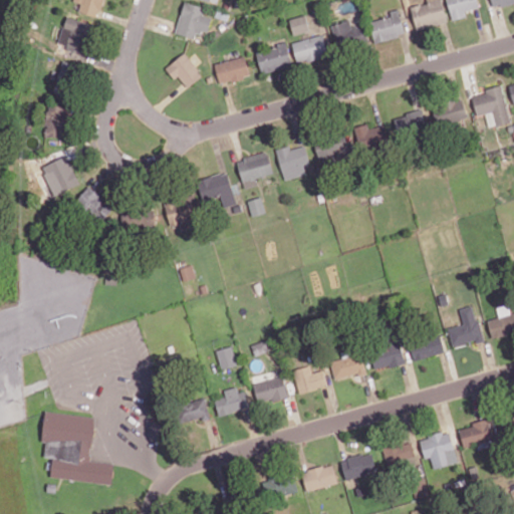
[(73,0),(74,1),(80,2),(78,12),(99,16),(102,0),(73,0)]
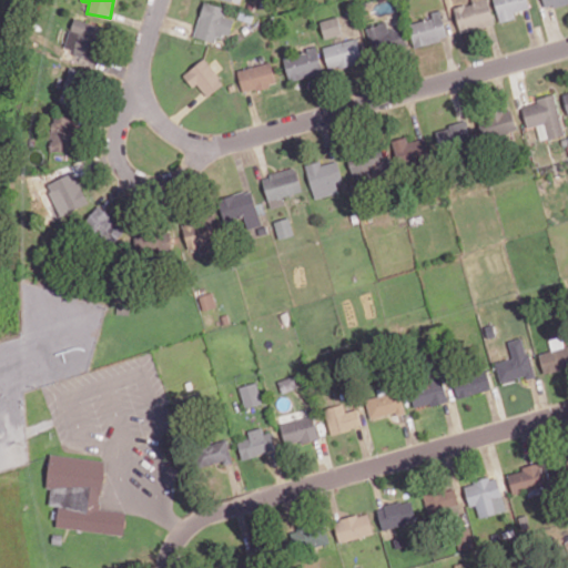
[(472,0),(473,2),(455,7),(460,32),(495,24),(488,0),(472,0)]
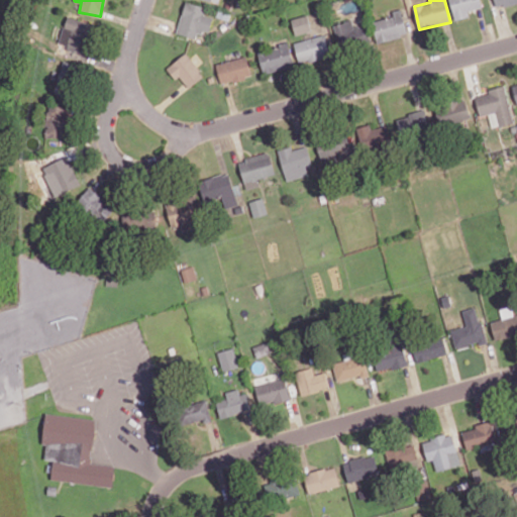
[(450,0),(453,19),(469,17),(468,10),(481,8),(479,0),(450,0)]
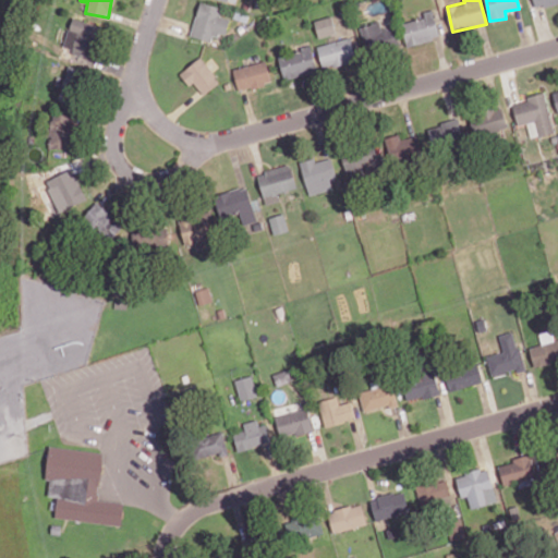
[(226,36),(231,17),(220,15),(222,7),(201,1),(191,36),(211,41),(214,33),(226,36)]
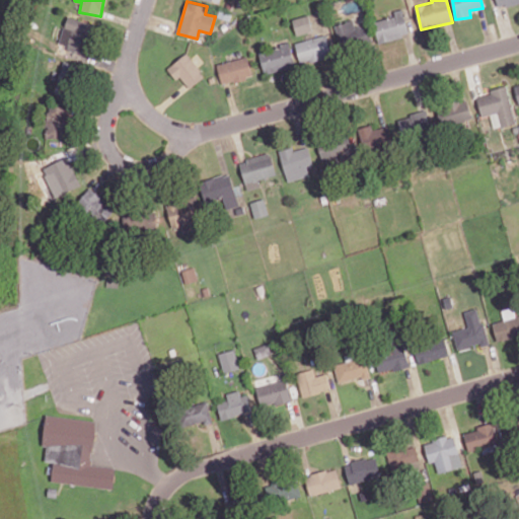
[(409,36),(404,9),(394,10),(395,17),(374,20),(377,42),(409,36)]
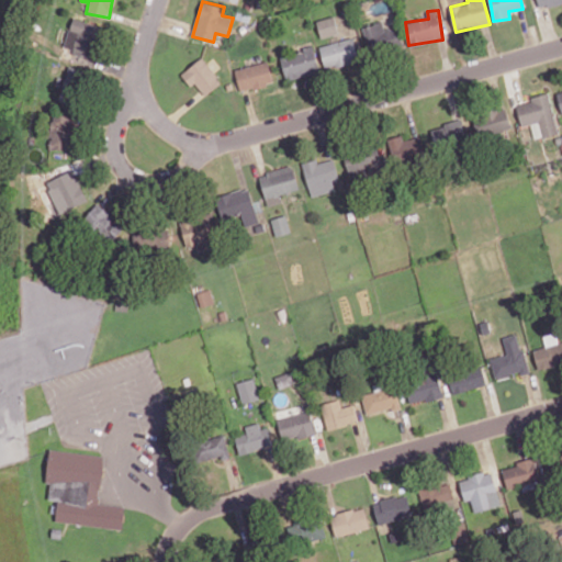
[(321,37),(338,34),(335,17),(317,20),(321,37)]
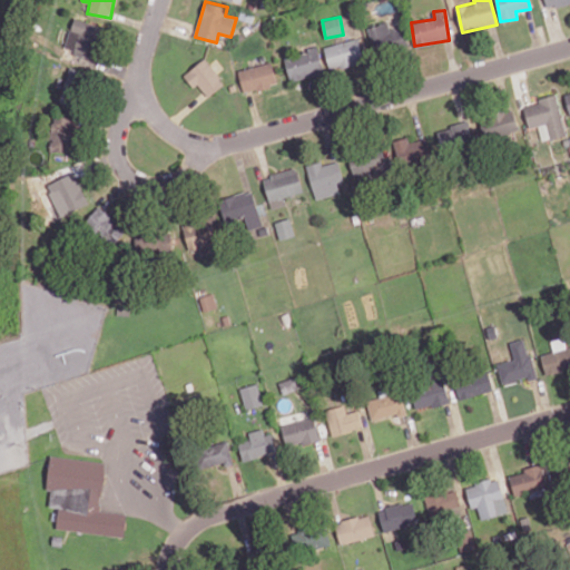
[(71,30),(79,32),(74,52),(92,59),(104,27),(76,18),(71,30)]
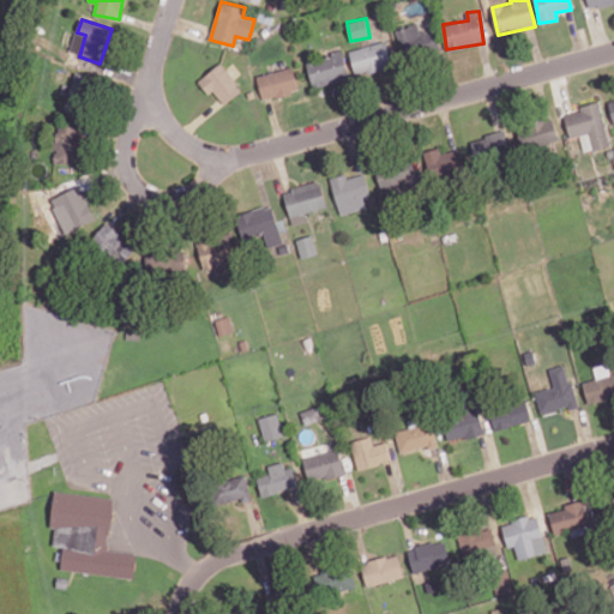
[(440,49),(435,28),(420,31),(417,24),(397,29),(403,58),(440,49)]
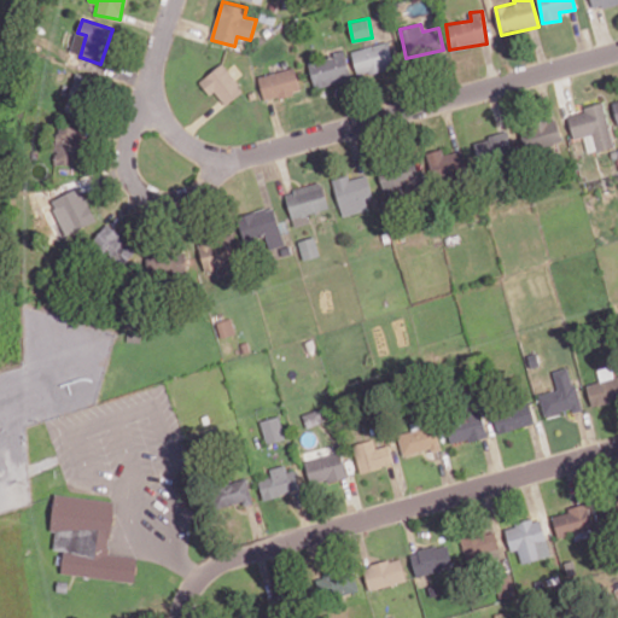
[(353,48),(356,74),(395,69),(391,42),(353,48)]
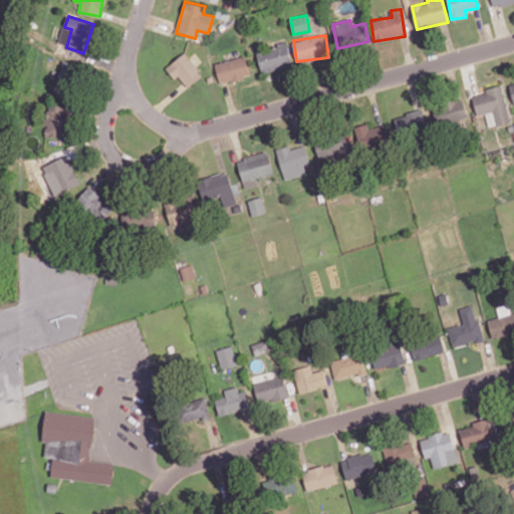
[(292,65),(286,42),(256,50),(262,73),(292,65)]
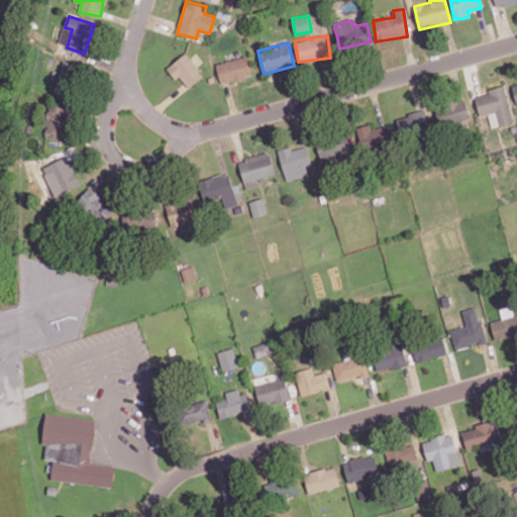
[(204,76),(187,53),(167,68),(176,80),(181,76),(189,87),(204,76)]
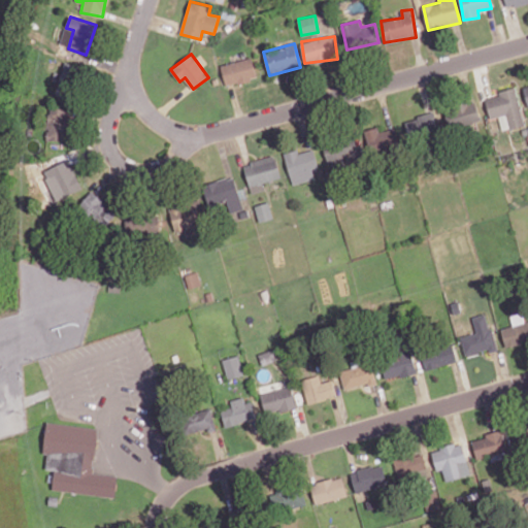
[(221,65),(226,86),(257,77),(252,57),(221,65)]
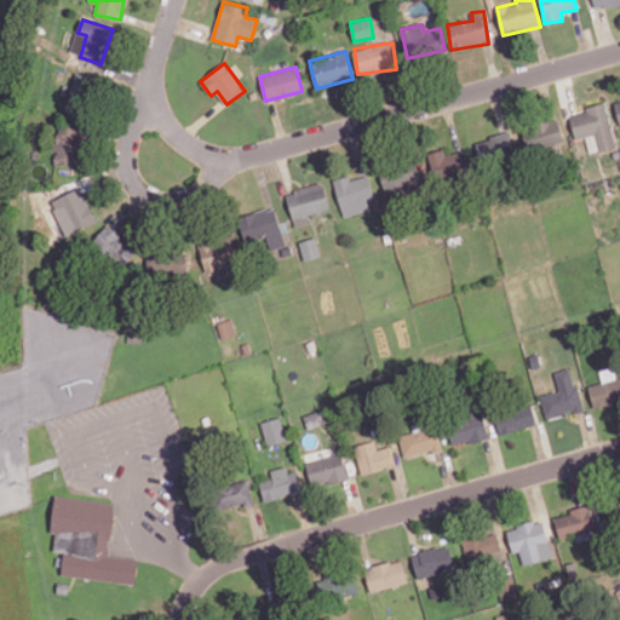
[(98,79),(78,72),(64,110),(85,116),(98,79)]
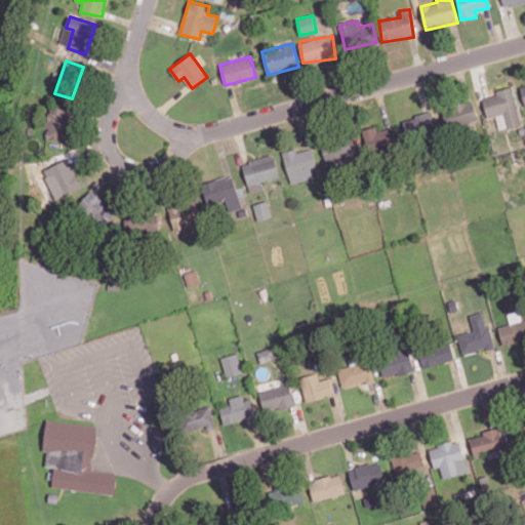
[(482,97),(487,117),(495,115),(499,129),(522,124),(513,86),(496,90),(496,94),(482,97)]
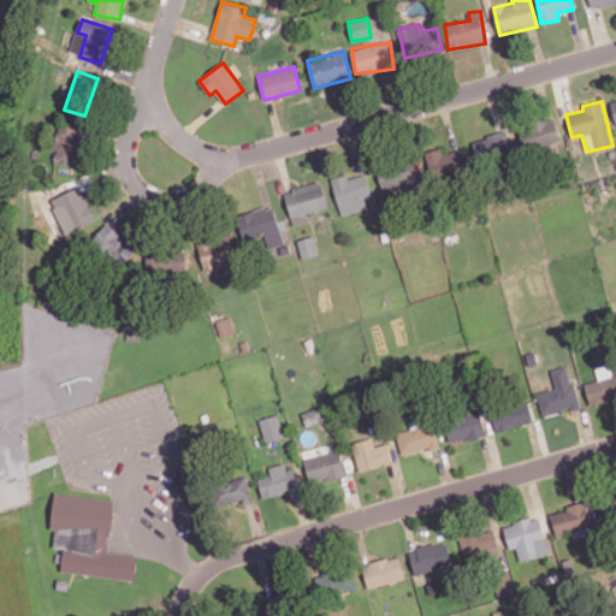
[(560,142),(555,118),(517,126),(523,150),(560,142)]
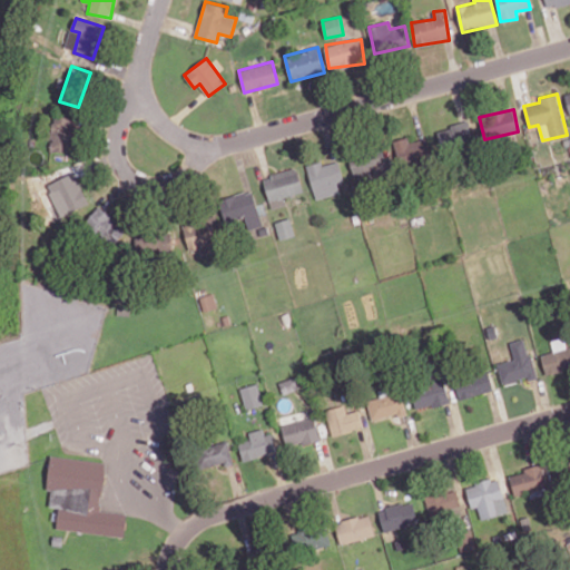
[(76,117),(52,116),(51,150),(74,151),(76,117)]
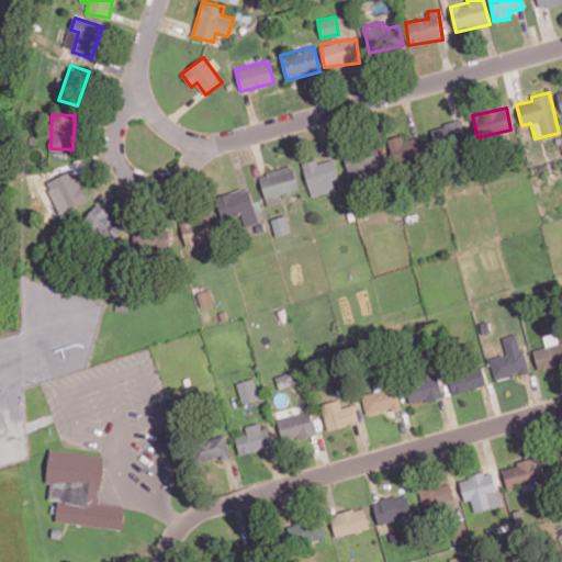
[(468,143),(462,119),(430,127),(437,150),(468,143)]
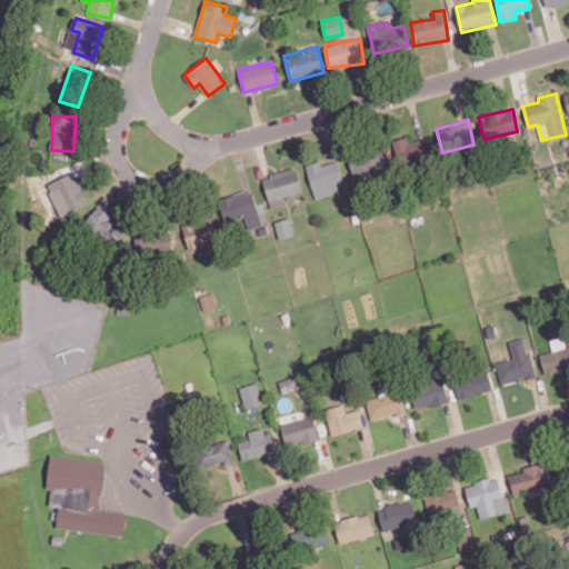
[(425,138),(410,141),(409,137),(392,140),(398,166),(429,159),(425,138)]
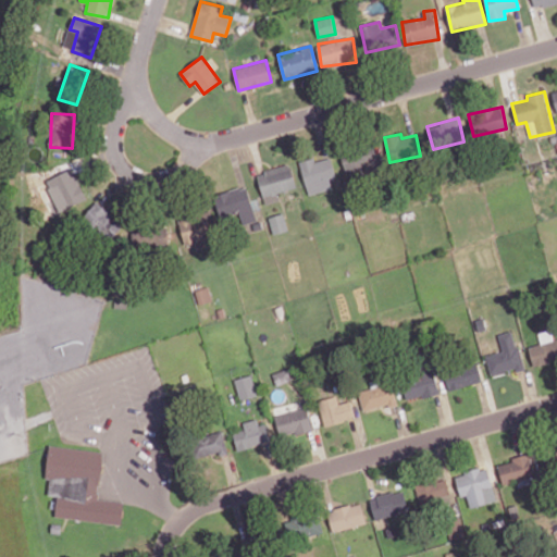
[(347,177),(380,170),(374,146),(341,153),(347,177)]
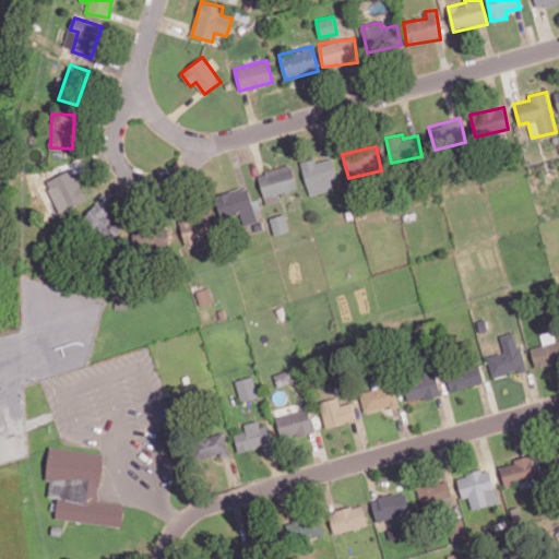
[(332,158),(316,161),(316,158),(301,161),(308,194),(337,189),(332,158)]
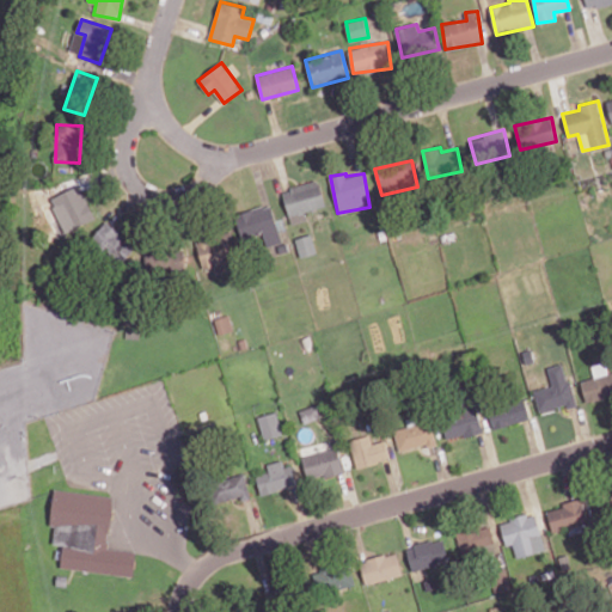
[(282,189),(291,224),(307,220),(305,212),(325,206),(319,181),(282,189)]
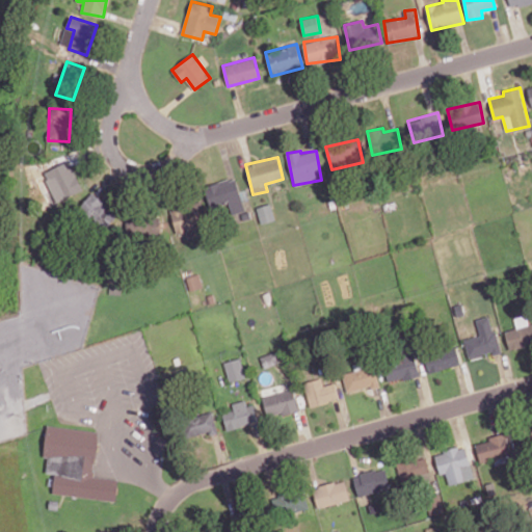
[(83,190),(69,160),(43,173),(57,203),(83,190)]
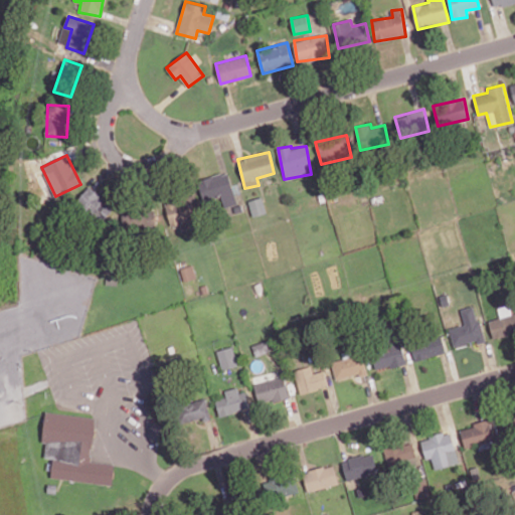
[(228,172),(198,179),(203,200),(221,196),(224,207),(236,204),(228,172)]
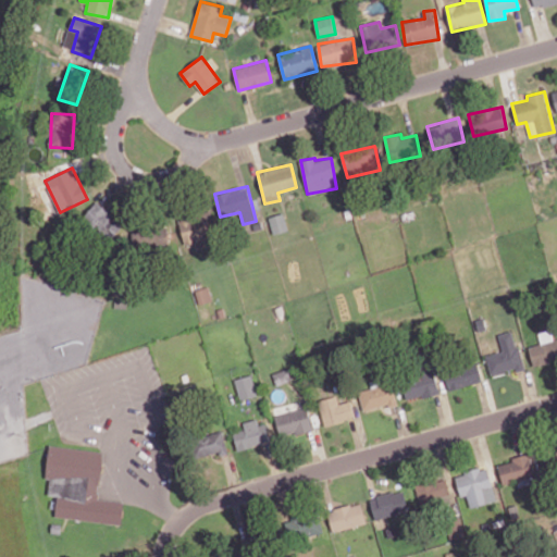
[(82,220),(111,240),(123,223),(95,202),(82,220)]
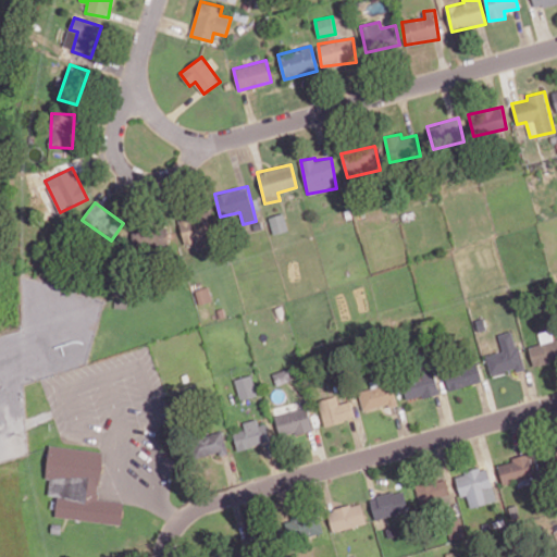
[(272,234),(287,231),(284,213),(269,217),(272,234)]
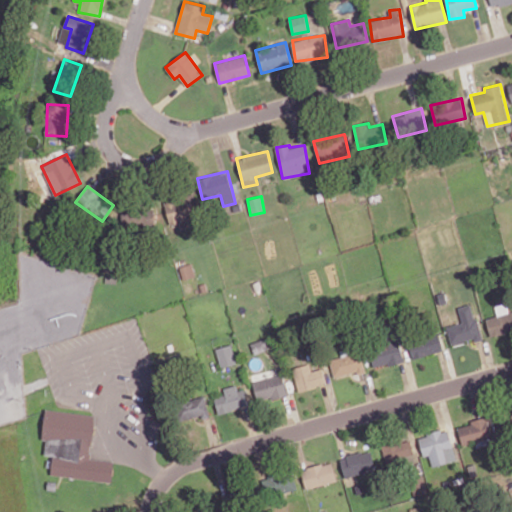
[(168,224),(182,223),(182,228),(194,227),(192,198),(166,199),(168,224)]
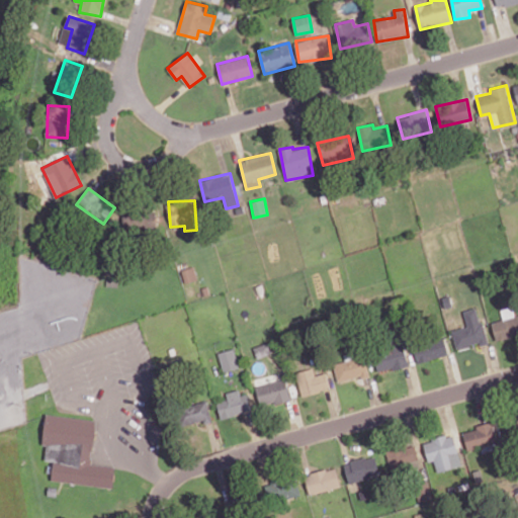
[(156,229),(156,209),(123,210),(123,230),(156,229)]
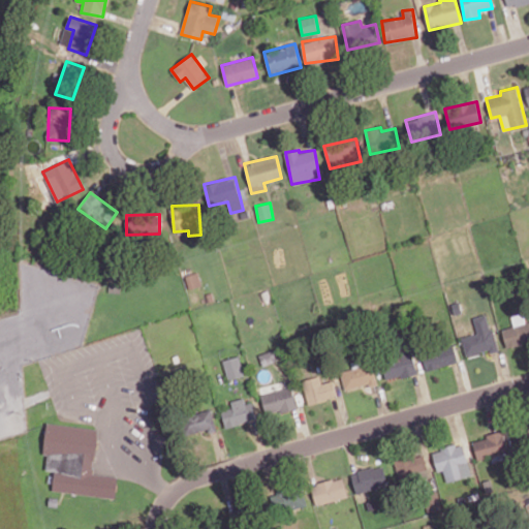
[(189,288),(200,285),(197,272),(185,275),(189,288)]
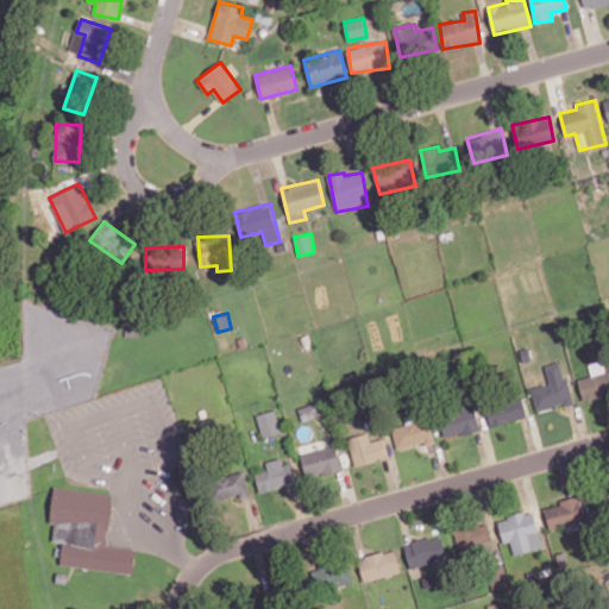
[(572,402),(562,360),(544,365),(550,384),(531,388),(537,410),(572,402)]
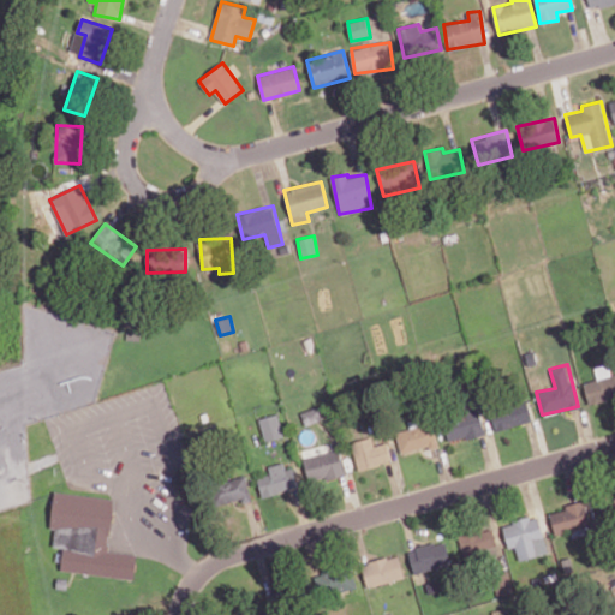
[(584,382),(587,404),(614,398),(614,374),(610,375),(608,364),(595,368),(597,380),(584,382)]
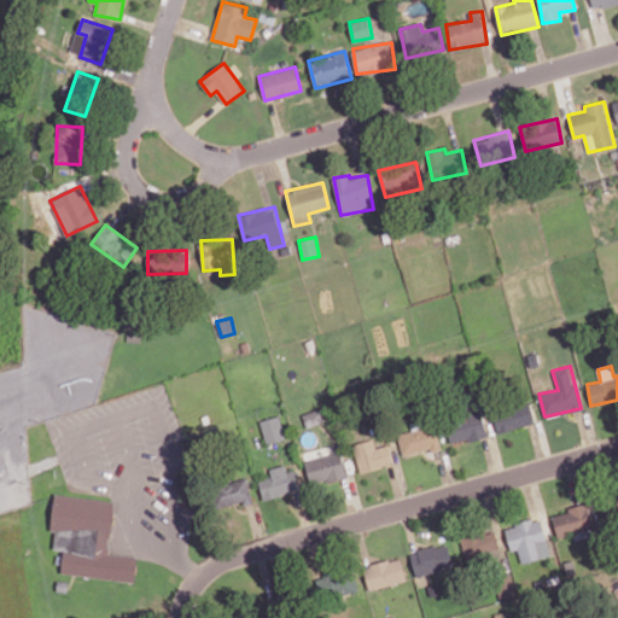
[(497,433),(535,424),(530,403),(493,412),(497,433)]
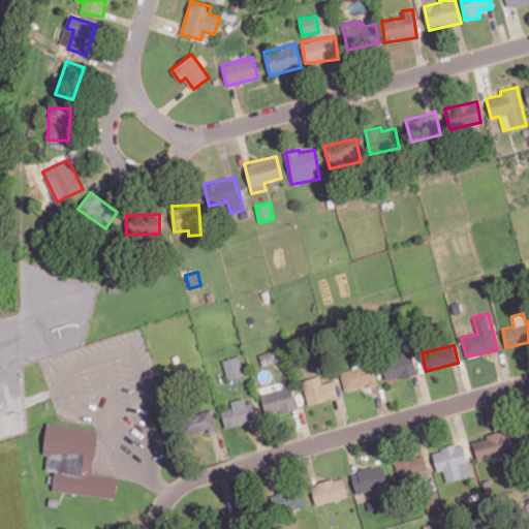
[(386,379),(416,374),(412,351),(382,358),(386,379)]
